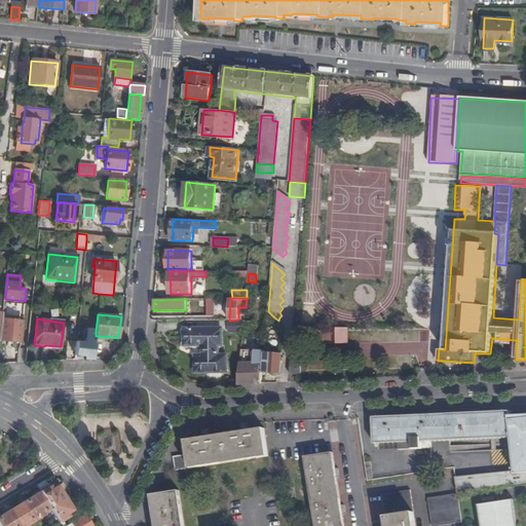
[(0,340),(22,342),(24,322),(3,320),(2,325),(0,340)]
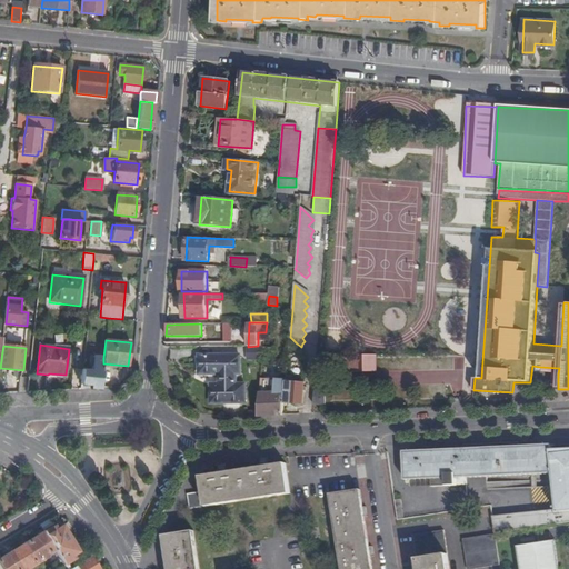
[(259,360),(259,351),(248,350),(248,359),(259,360)]
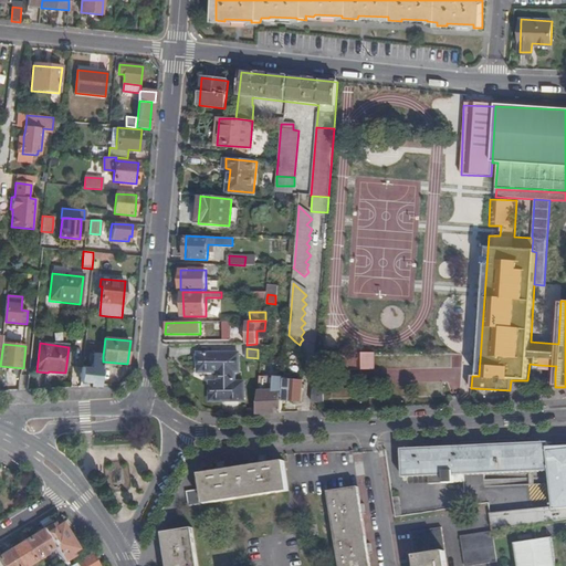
[(219,373),(219,384),(219,388),(212,389),(212,402),(245,402),(245,383),(237,384),(238,371),(240,371),(240,355),(228,355),(228,350),(220,350),(220,354),(220,357),(216,357),(216,354),(199,354),(199,373),(219,373)]
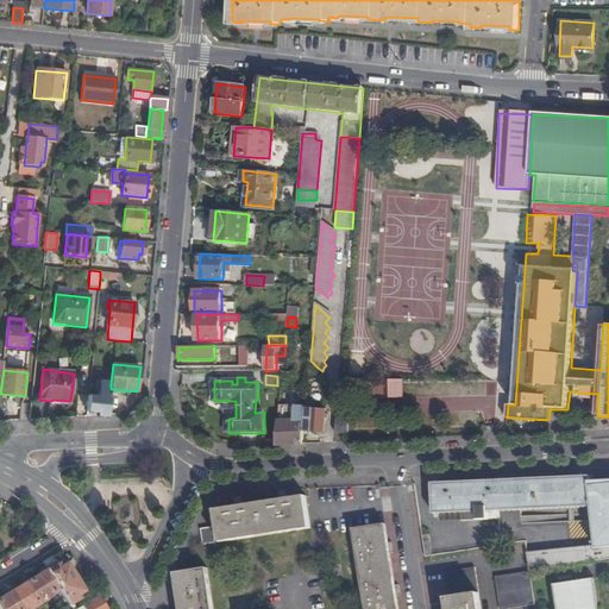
[(369,399),(403,397),(403,380),(369,380),(369,399)]
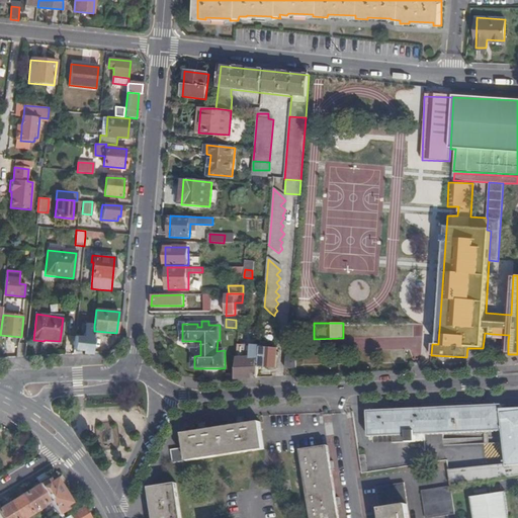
[(84,337),(76,336),(74,350),(82,351),(82,354),(92,353),(94,331),(94,326),(85,325),(84,337)]
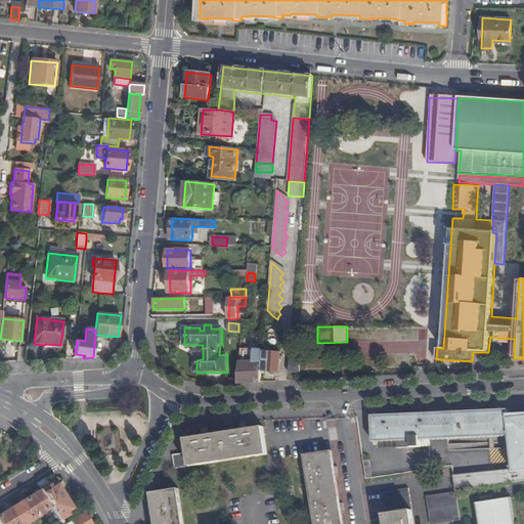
[(239,383),(261,382),(264,350),(255,349),(254,362),(250,362),(250,349),(242,348),(238,379),(239,383)]
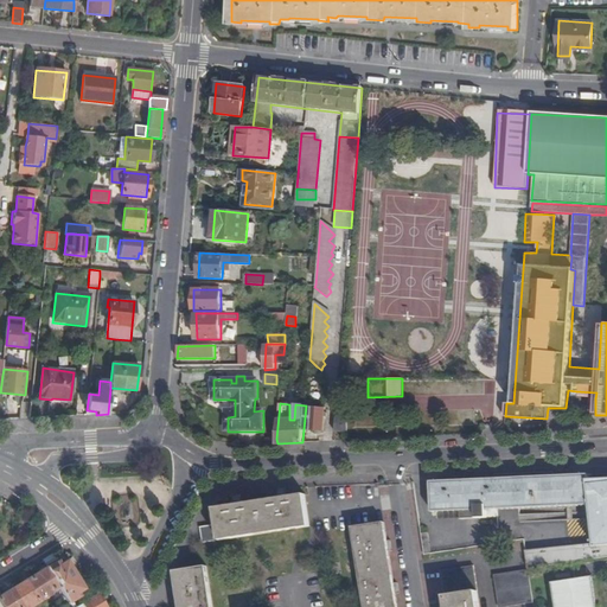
[(327,409),(307,408),(306,429),(325,430),(327,409)]
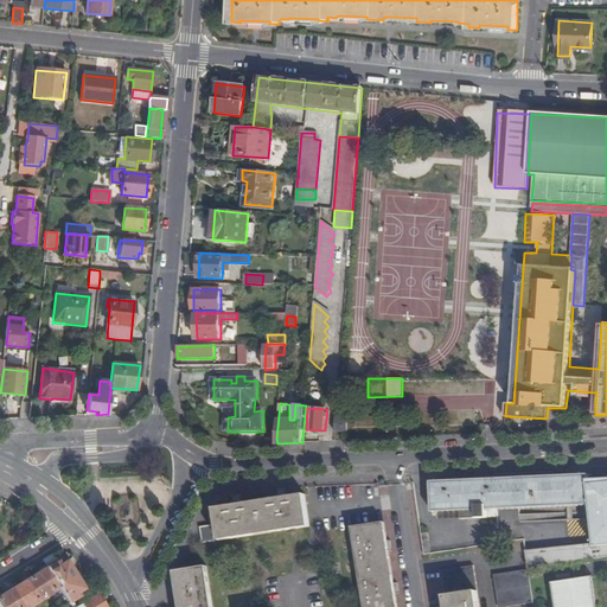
[(336,417),(334,432),(349,432),(349,417),(336,417)]
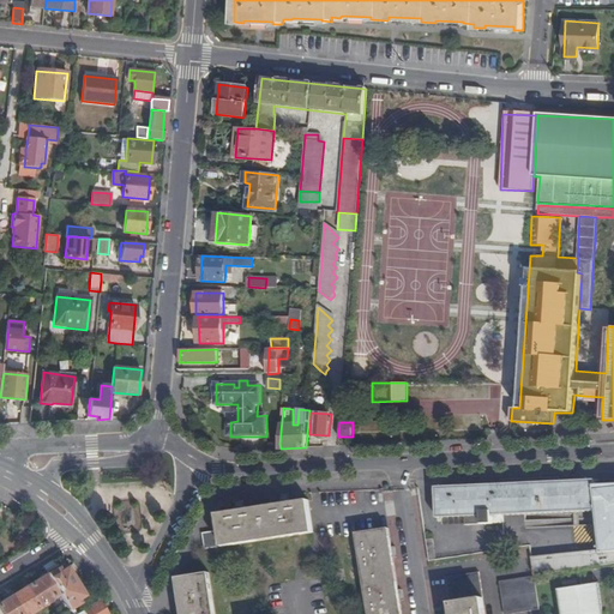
[(603,553),(613,552),(613,483),(596,483),(595,479),(479,483),(437,487),(438,517),(467,515),(467,524),(495,523),(494,515),(505,513),(599,509),(603,553)]
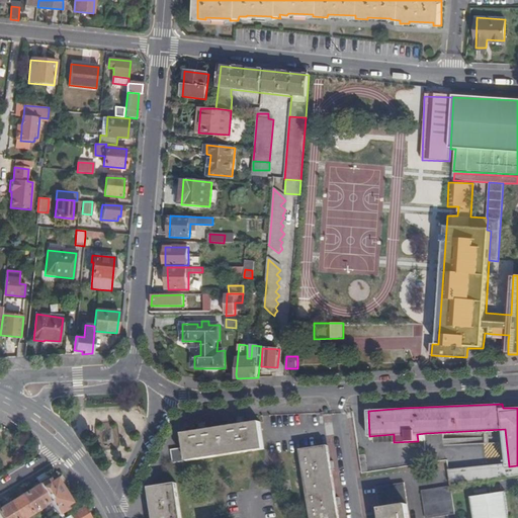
[(265,449),(260,422),(245,424),(244,421),(237,422),(237,425),(206,430),(206,427),(198,428),(198,431),(183,433),(185,447),(171,449),(173,462),(265,449)]
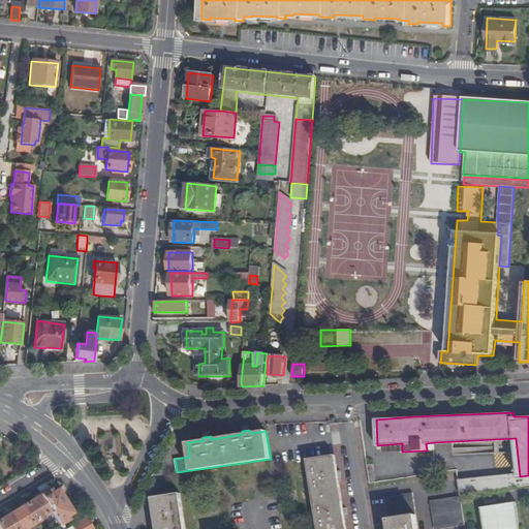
[(335,456),(307,459),(317,528),(346,528),(345,517),(348,517),(347,507),(343,508),(339,480),(343,480),(342,470),(338,471),(335,456)]
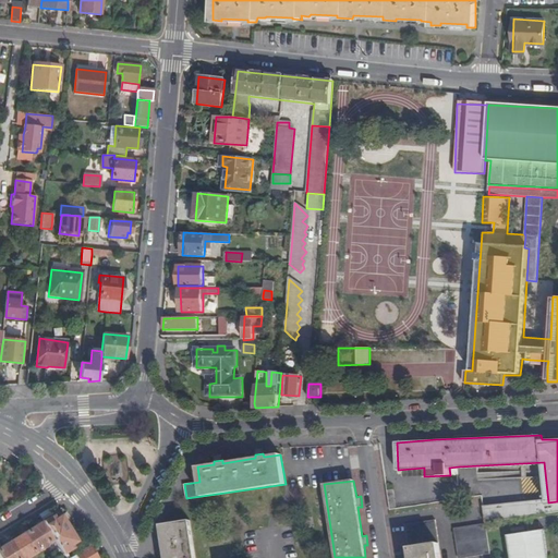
[(393,489),(388,489),(391,510),(397,509),(393,489)]
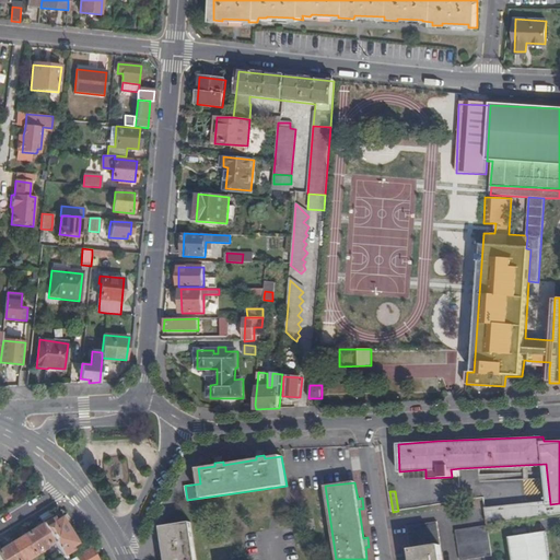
[(559,513),(559,503),(550,504),(486,511),(488,525),(559,513)]
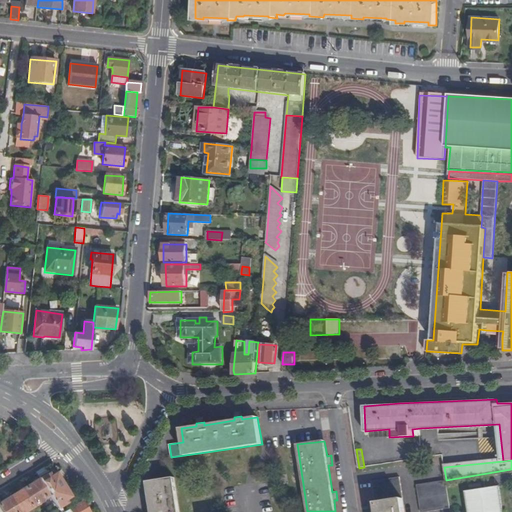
[(49,493),(63,484),(60,480),(61,479),(58,474),(54,473),(51,476),(49,473),(40,478),(49,493)]
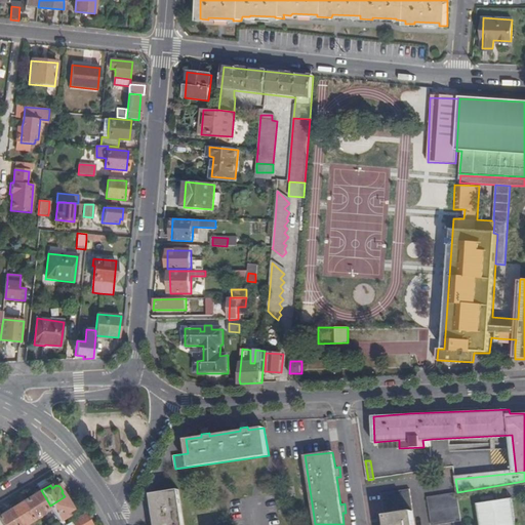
[(415,524),(410,489),(382,493),(387,524),(415,524)]
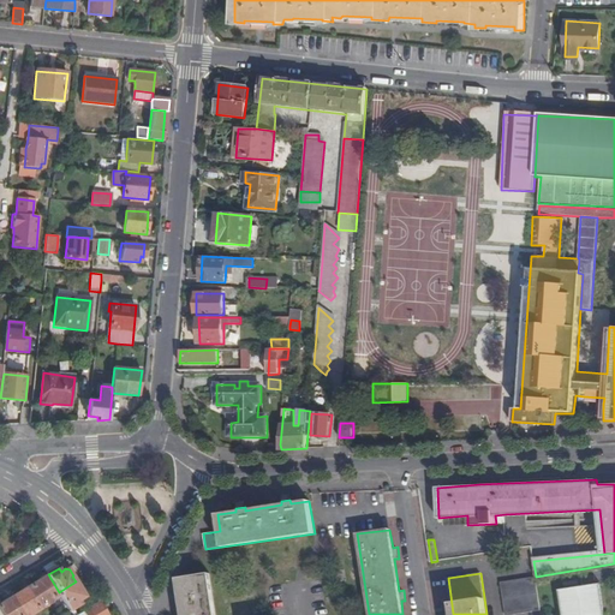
[(52,597),(59,592),(48,574),(0,604),(0,609),(3,614),(23,614),(25,614),(35,610),(35,608),(42,603),(43,605),(52,599),(52,597)]
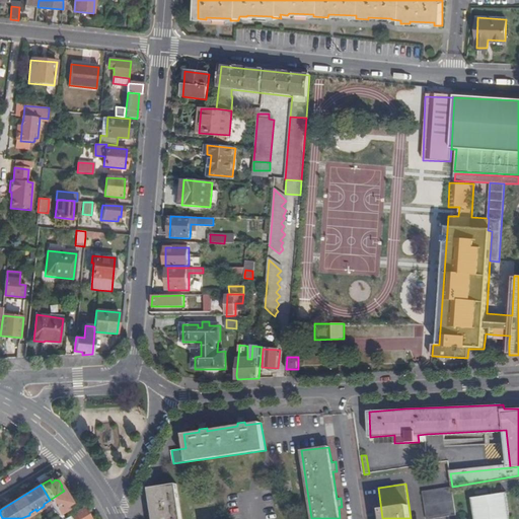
[(181,518),(176,485),(149,488),(151,502),(148,503),(149,512),(153,511),(153,518),(181,518)]
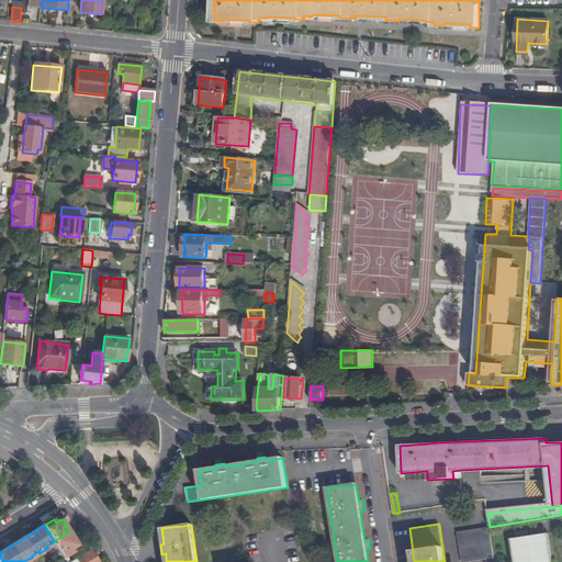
[(464,561),(495,558),(490,527),(458,532),(462,561),(464,561)]
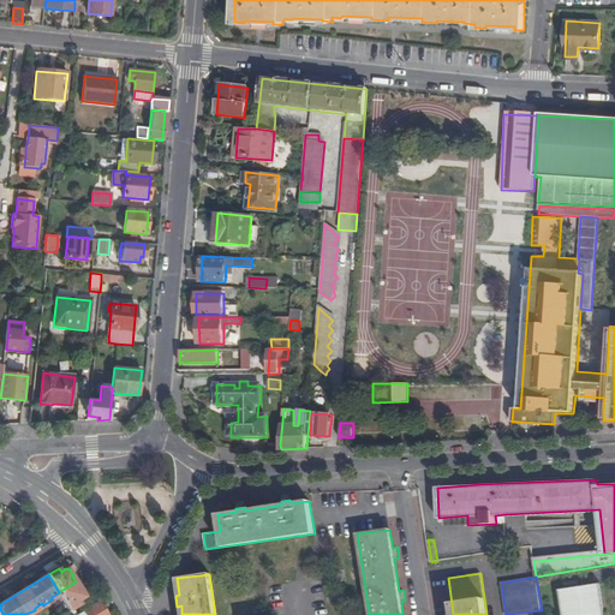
[(59,592),(70,609),(81,603),(78,599),(82,597),(83,593),(84,591),(81,585),(79,586),(76,581),(59,592)]
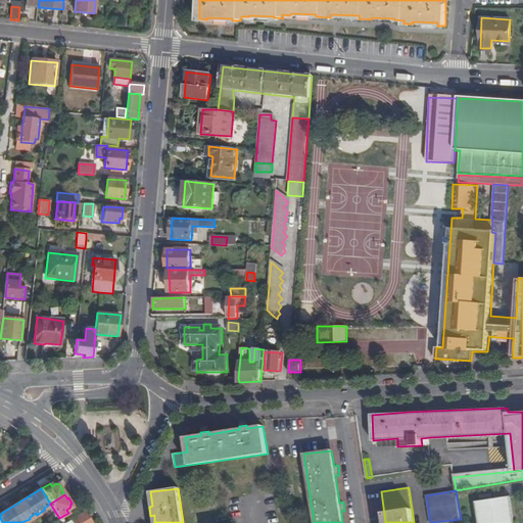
[(514,522),(510,496),(478,501),(481,522),(514,522)]
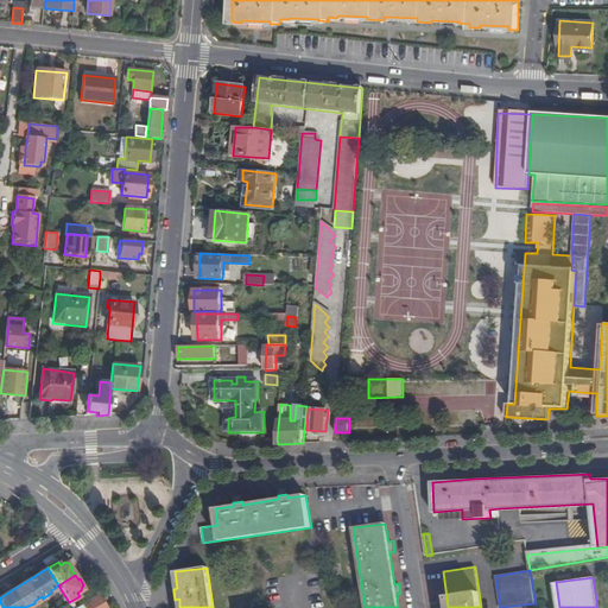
[(116,607),(116,606),(109,607),(105,607),(96,594),(82,603),(84,607),(116,607)]
